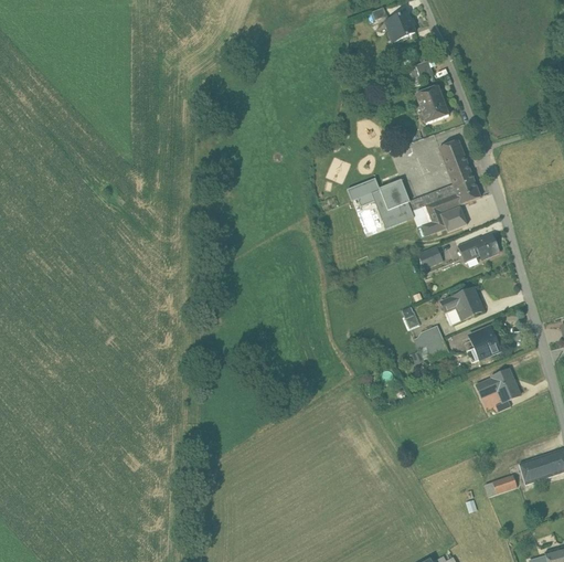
[(382,6),(371,10),(374,18),(385,13),(382,6)]
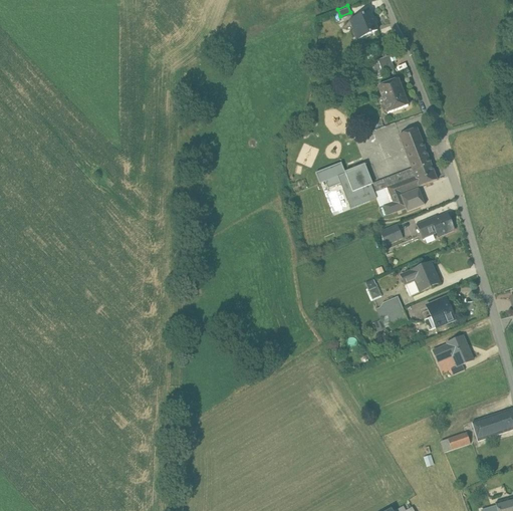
[(368,9),(352,16),(355,25),(352,26),(357,36),(370,31),(369,30),(376,28),(374,22),(376,22),(373,15),(371,16),(368,9)]
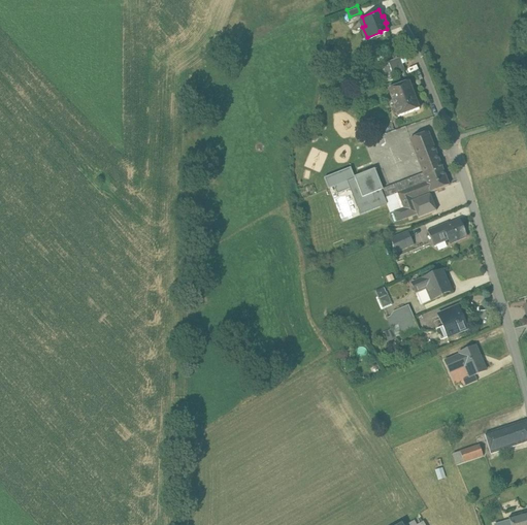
[(399,55),(387,59),(392,71),(403,67),(399,55)]
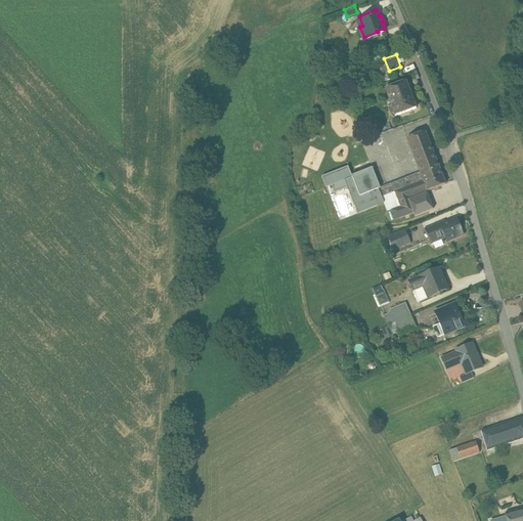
[(384,58),(376,61),(382,79),(391,76),(389,71),(384,58)]
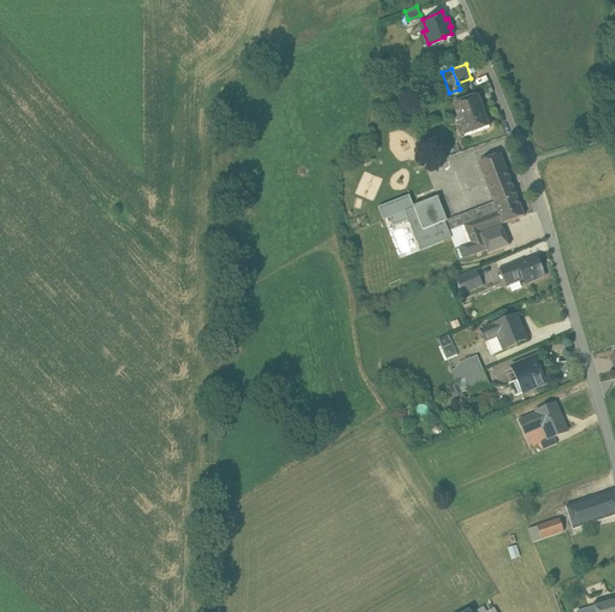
[(475,91),(451,101),(463,132),(489,124),(485,114),(480,101),(479,101),(475,91)]
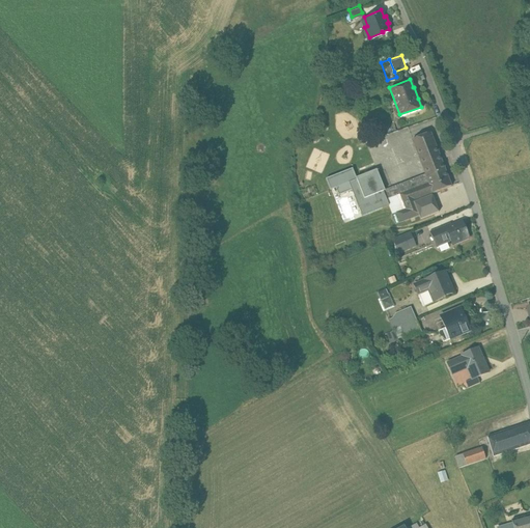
[(384,188),(383,189),(386,197),(389,196),(399,192),(409,216),(419,213),(419,212),(415,199),(414,197),(431,190),(433,191),(451,184),(430,130),(412,137),(424,171),(384,187),(384,188)]
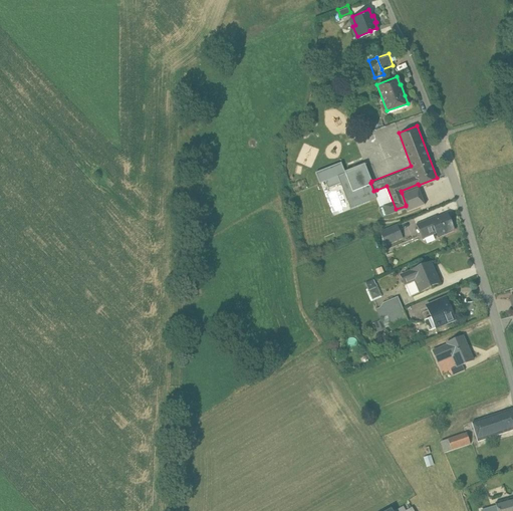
[(364,162),(343,170),(344,171),(336,174),(349,207),(375,196),(373,191),(370,183),(371,182),(371,181),(364,162)]
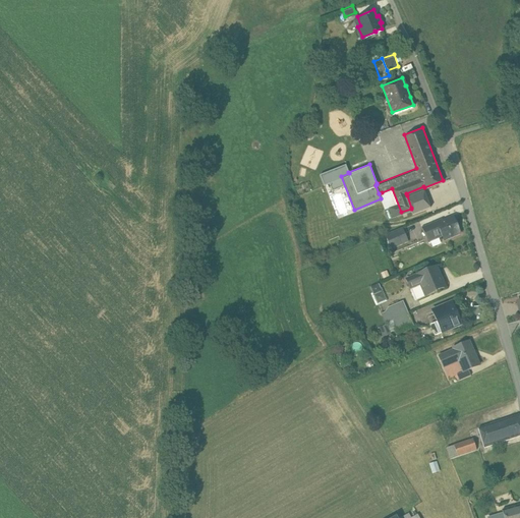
[(382,192),(387,206),(389,206),(392,216),(401,212),(392,188),(382,192)]
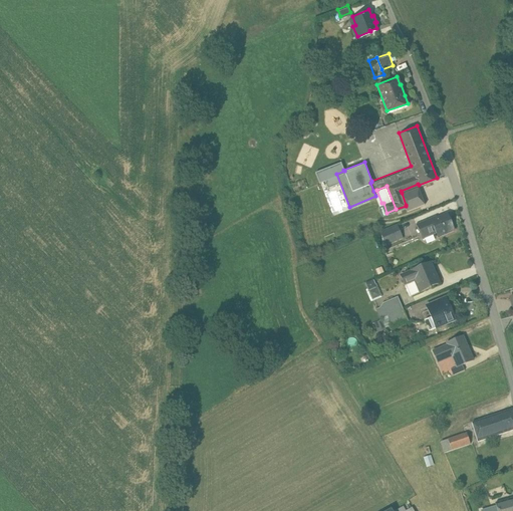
[(418,186),(402,193),(406,205),(406,206),(407,209),(424,202),(418,186)]
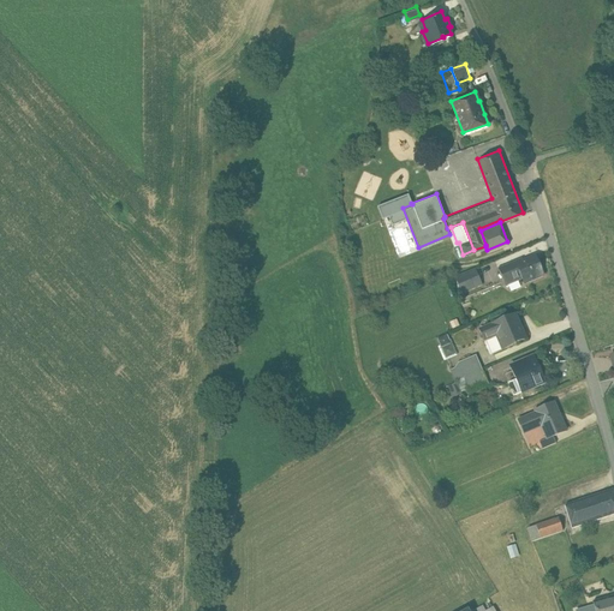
[(535,253),(517,261),(516,258),(498,267),(505,282),(517,276),(514,273),(519,271),(523,280),(542,271),(535,253)]
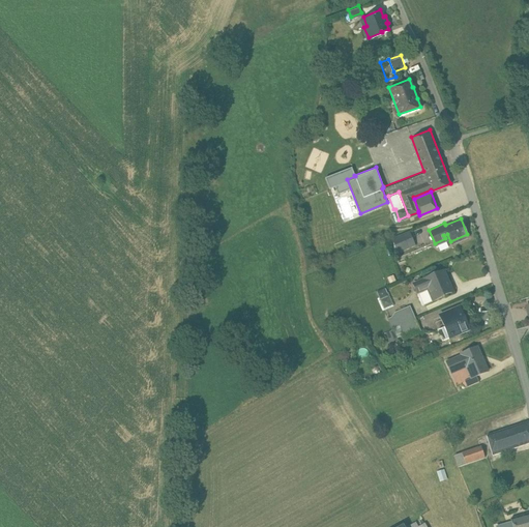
[(409,230),(391,237),(397,250),(414,242),(409,230)]
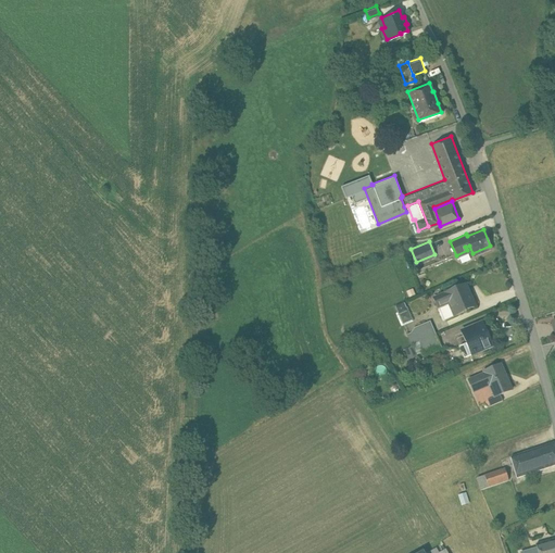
[(465,281),(432,296),(437,305),(439,304),(444,317),(465,309),(465,308),(475,303),(465,281)]
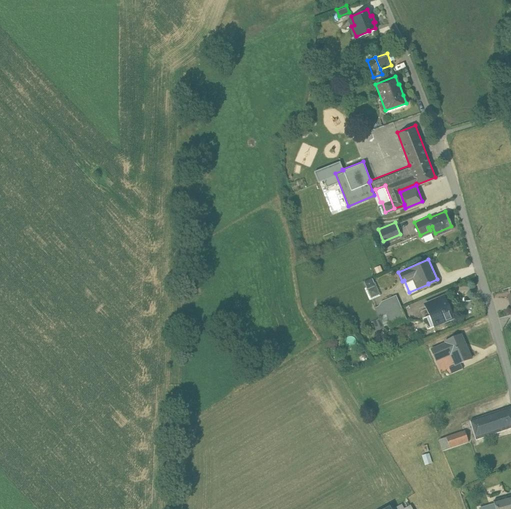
[(374,275),(364,278),(369,295),(379,292),(374,275)]
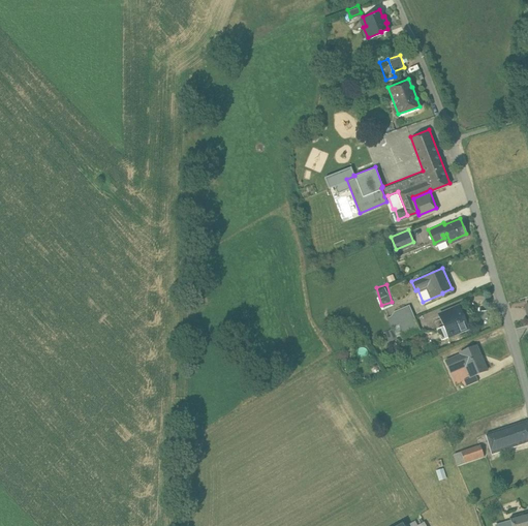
[(408,303),(393,309),(395,313),(399,322),(413,315),(408,303)]
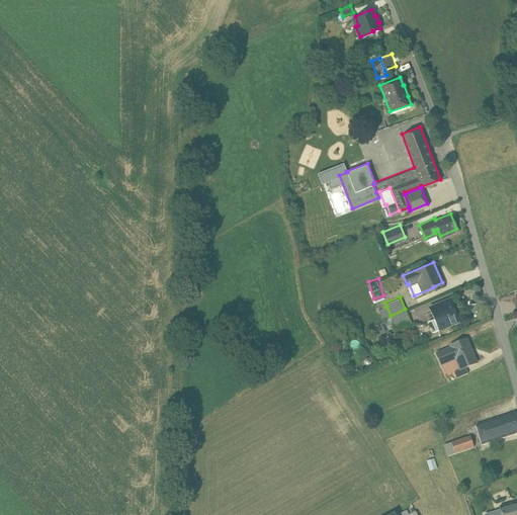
[(458,320),(448,298),(440,302),(440,301),(429,306),(438,328),(458,320)]
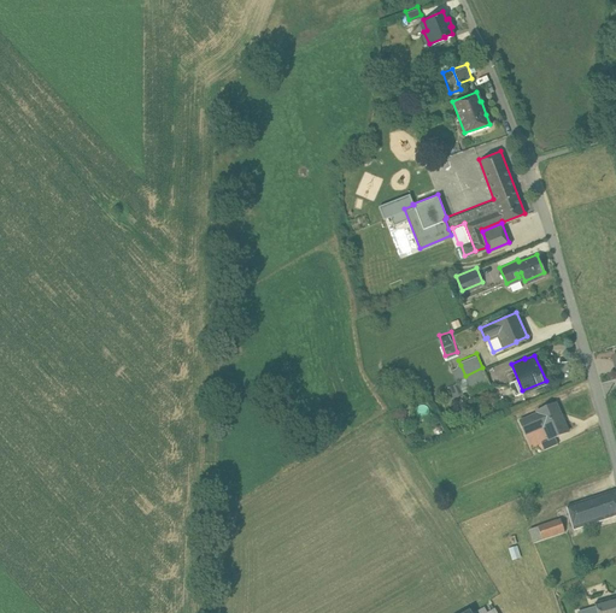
[(461,365),(452,367),(457,378),(465,376),(461,365)]
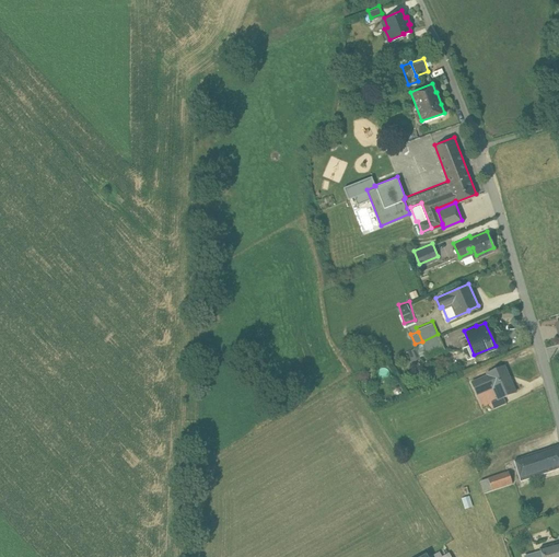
[(438,334),(422,341),(428,355),(443,347),(438,334)]
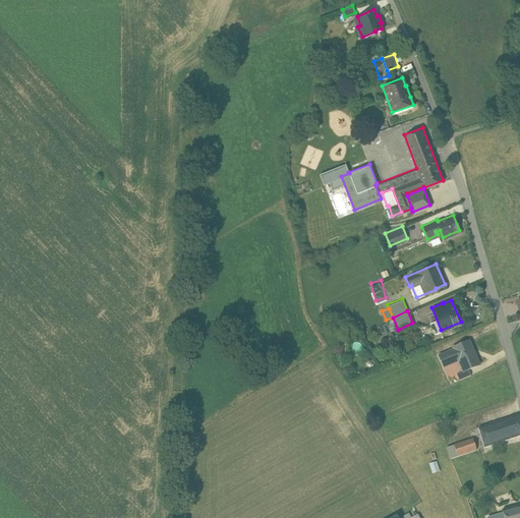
[(468,338),(453,345),(453,347),(438,354),(443,364),(458,357),(463,368),(463,369),(467,367),(478,362),(468,338)]
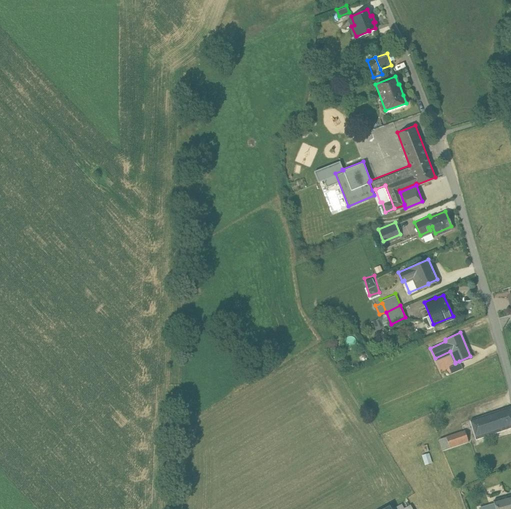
[(459,361),(455,363),(455,362),(448,365),(451,371),(462,366),(459,361)]
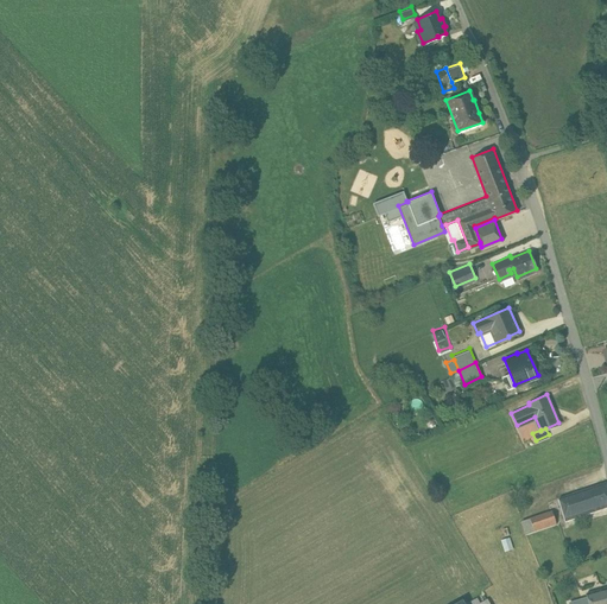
[(606,485),(606,481),(581,488),(588,510),(606,503),(606,485)]
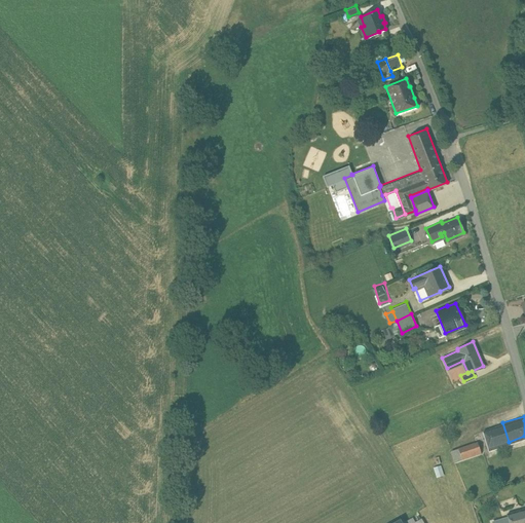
[(502,422),(482,430),(488,449),(509,442),(502,422)]
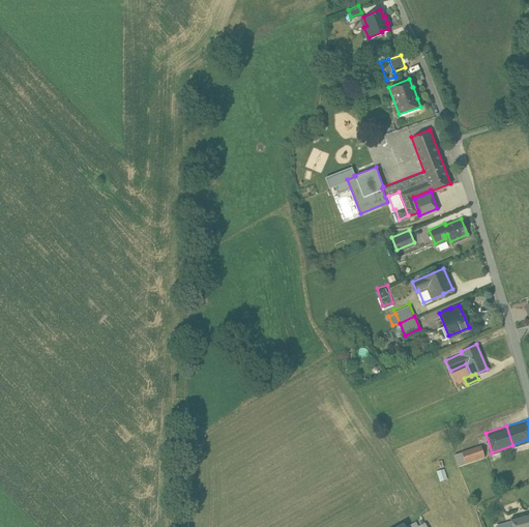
[(480,443),(453,452),(458,464),(483,455),(480,443)]
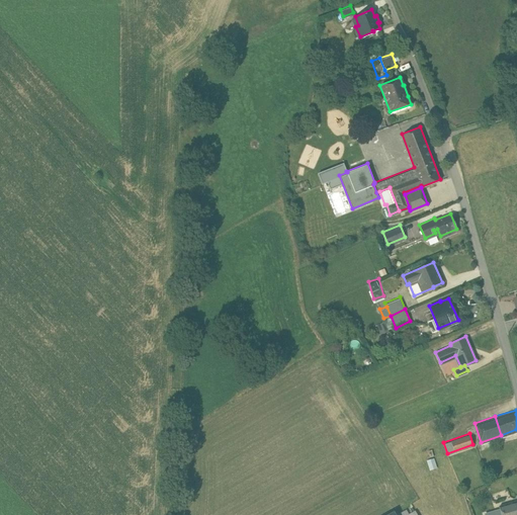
[(516,514),(516,499),(499,504),(500,510),(501,514),(516,514)]
